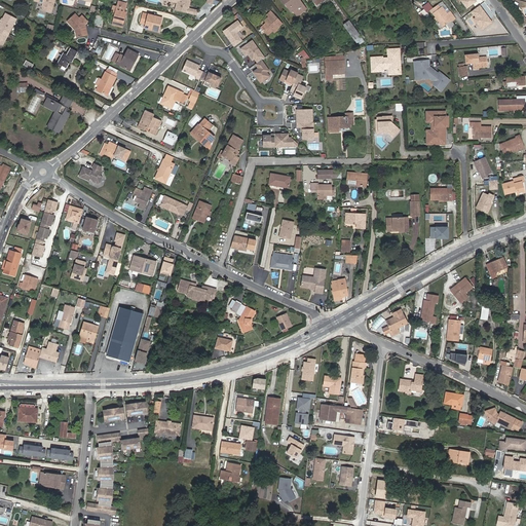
[(36,0),(36,2),(44,5),(43,8),(45,11),(52,13),(55,0),(36,0)]
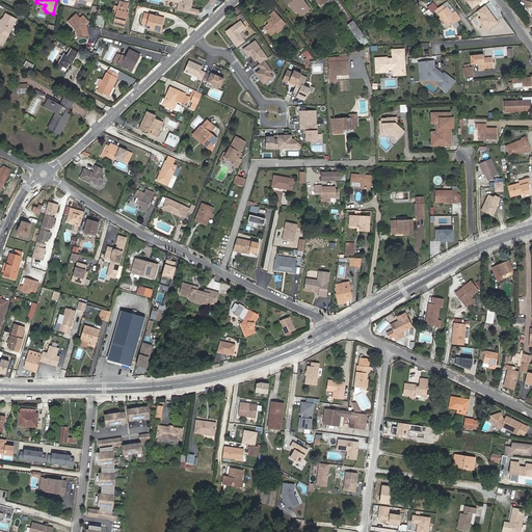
[(191,9),(193,0),(170,0),(170,1),(179,3),(178,10),(198,16),(200,11),(191,9)]
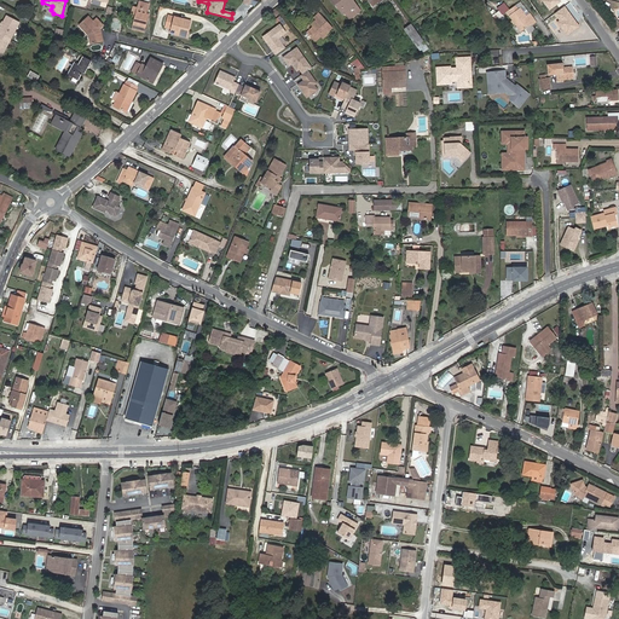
[(354,7),(359,16),(363,12),(353,0),(331,0),(337,6),(340,4),(347,13),(354,7)]
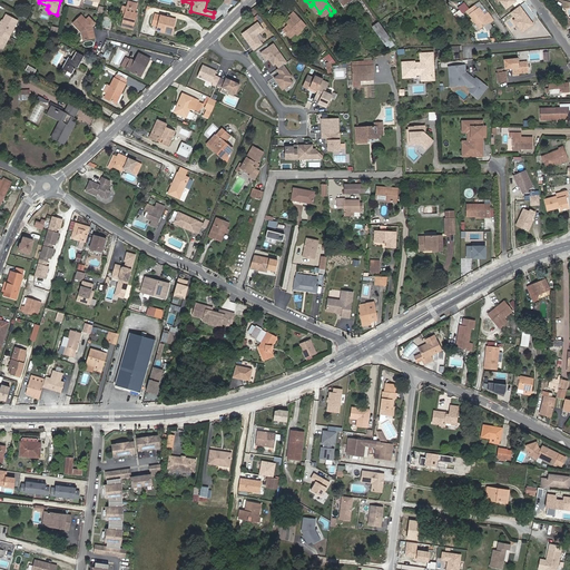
[(128,8),(124,6),(121,15),(126,16),(125,22),(135,25),(137,18),(135,18),(136,13),(137,9),(138,5),(130,2),(129,7),(128,8)]
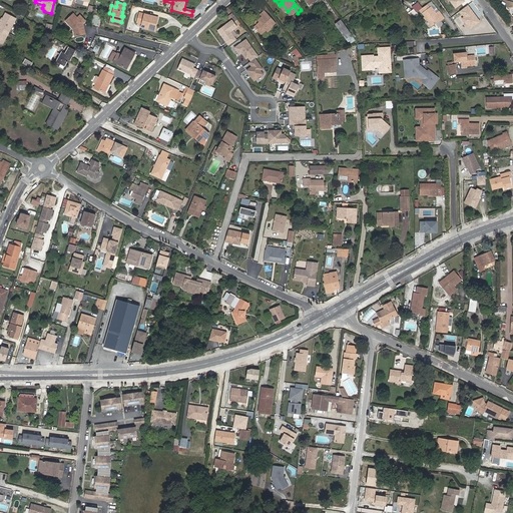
[(290,19),(298,13),(294,6),(288,11),(282,3),(280,5),(290,19)]
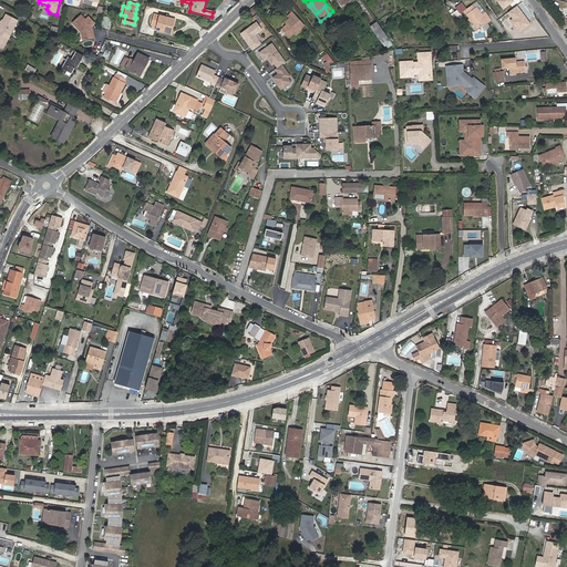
[(474,10),(468,13),(466,16),(477,30),(486,23),(487,24),(492,22),(485,13),(482,16),(476,8),(474,10)]
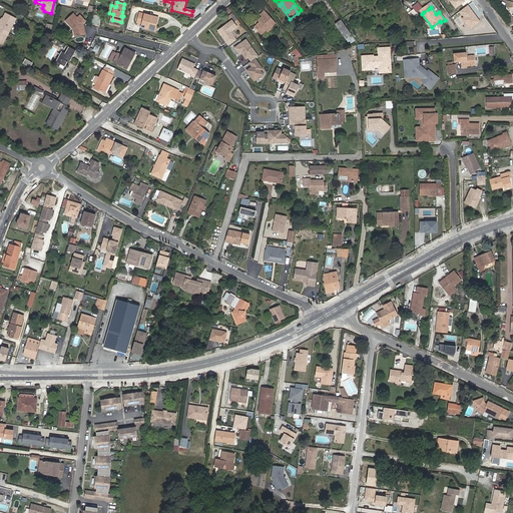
[(416,8),(409,14),(412,17),(419,12),(416,8)]
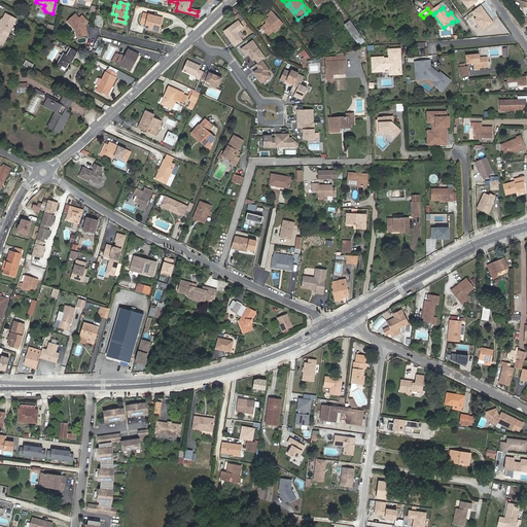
[(277,29),(278,29),(277,28),(282,23),(271,10),(268,13),(270,15),(267,19),(268,20),(267,22),(261,26),(269,33),(274,29),(276,30),(277,29)]
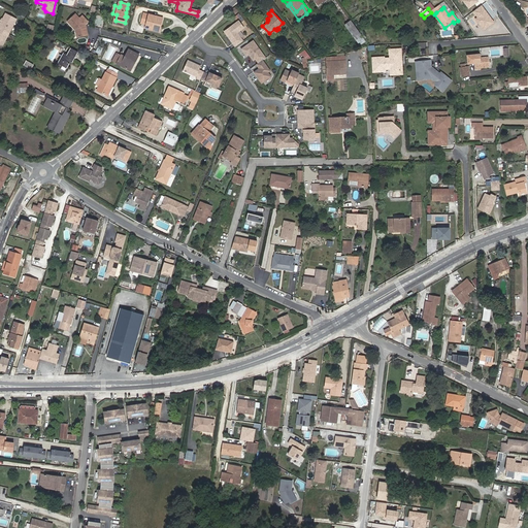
[(154,27),(162,29),(165,19),(145,13),(143,23),(149,24),(147,29),(153,30),(154,27)]
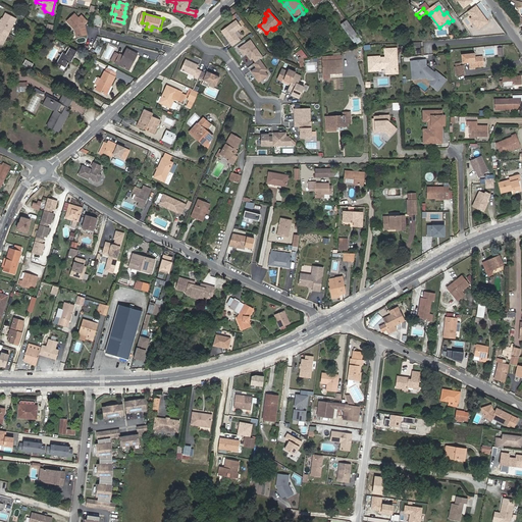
[(322,14),(317,18),(321,23),(326,19),(322,14)]
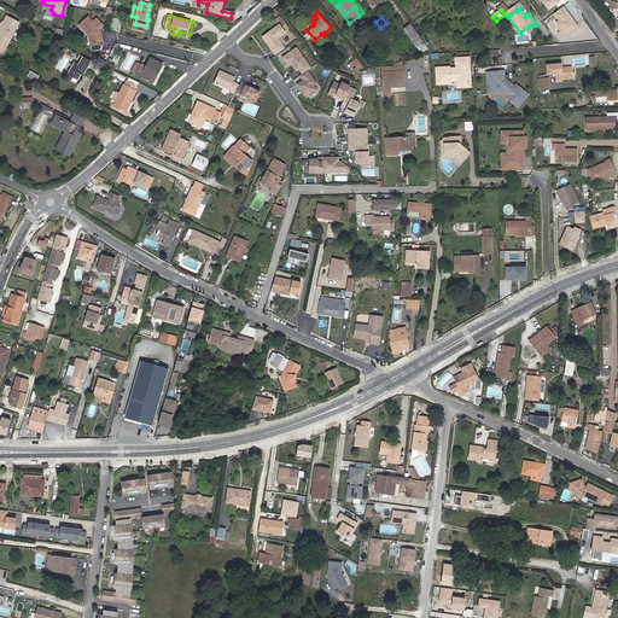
[(0,35),(0,36),(0,57),(4,59),(13,42),(22,24),(10,18),(0,35)]
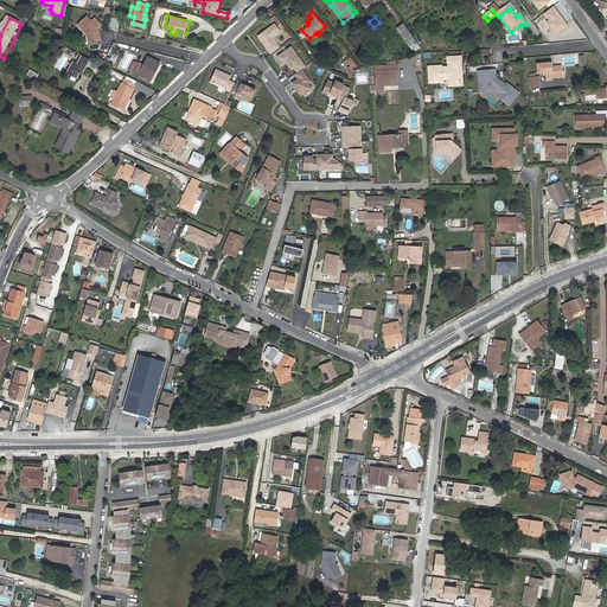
[(97,32),(98,31),(98,29),(97,29),(101,25),(95,19),(91,23),(87,18),(78,26),(87,34),(90,45),(102,42),(101,36),(98,34),(97,32)]
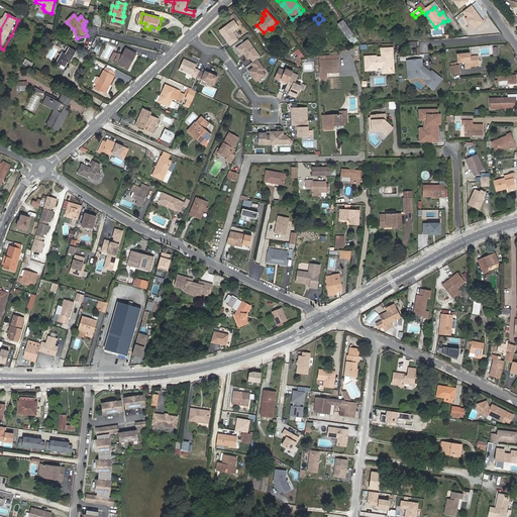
[(229,46),(238,39),(232,32),(239,27),(233,19),(218,30),(229,46)]
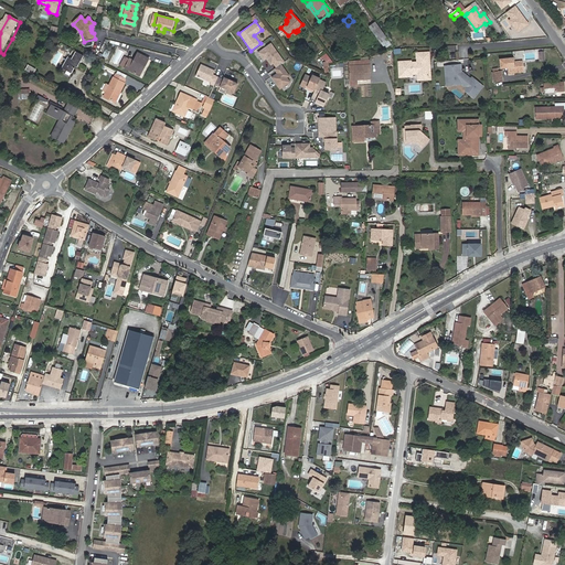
[(374,22),(369,27),(380,42),(386,38),(374,22)]
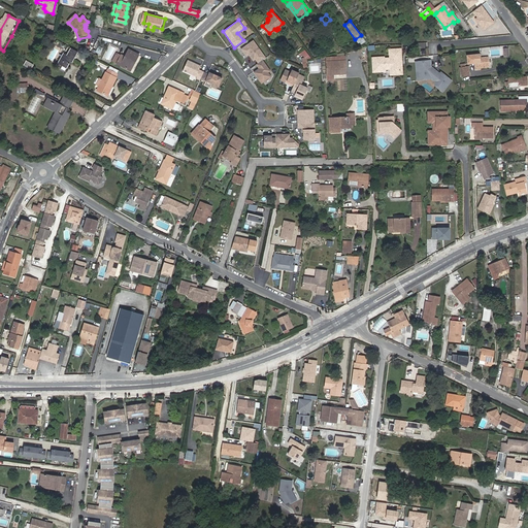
[(253,41),(241,50),(246,57),(249,55),(254,61),(256,60),(259,64),(262,61),(265,58),(253,41)]
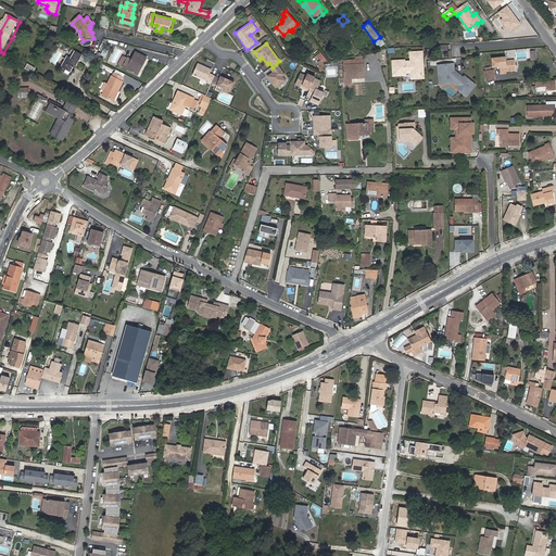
[(70,57),(65,55),(58,70),(70,75),(80,54),(73,50),(70,57)]
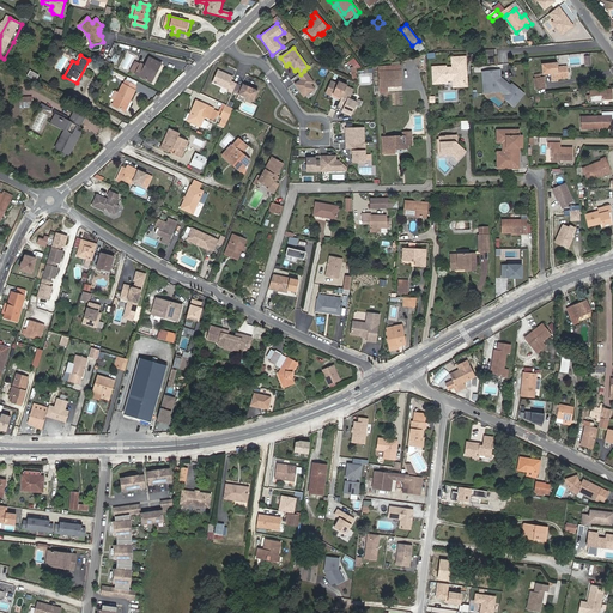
[(451,58),(451,67),(454,67),(454,60),(463,59),(465,85),(455,85),(455,78),(445,79),(445,82),(435,82),(435,67),(432,67),(432,84),(447,83),(447,80),(453,80),(453,87),(467,86),(466,56),(451,58)]
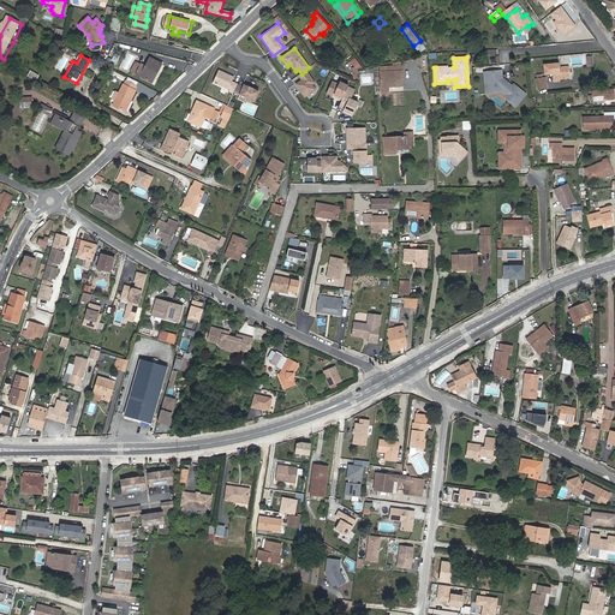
[(154,73),(156,75),(161,65),(149,59),(145,67),(141,65),(136,75),(150,82),(154,73)]
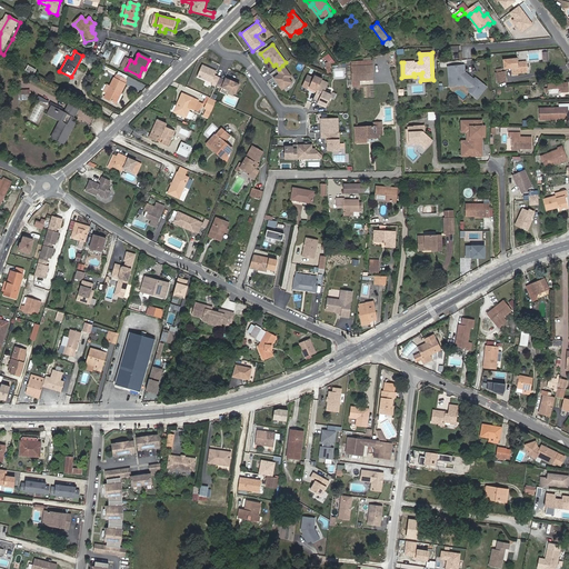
[(412,61),(403,62),(403,76),(413,76),(413,73),(422,72),(422,79),(431,79),(430,55),(421,56),(421,62),(419,62),(412,63),(412,61)]
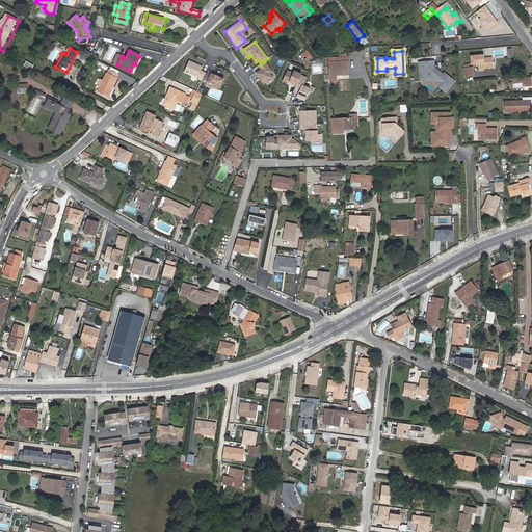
[(494,68),(493,57),(486,57),(484,58),(478,58),(473,58),(473,62),(478,62),(478,63),(479,63),(479,69),(494,68)]
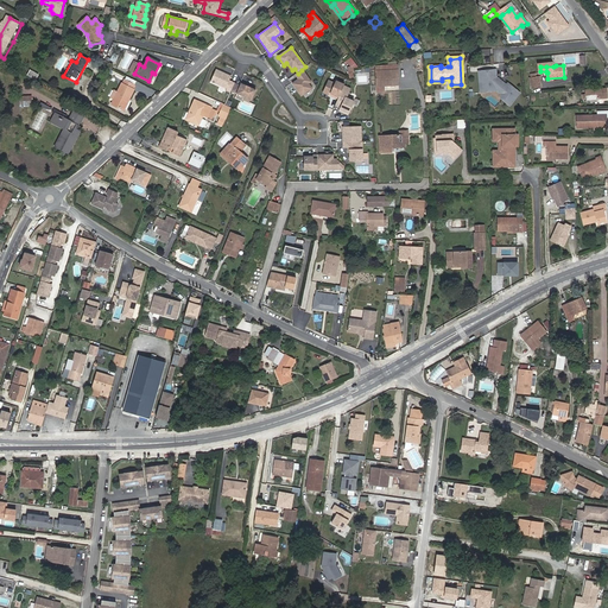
[(29,69),(26,76),(36,80),(38,74),(29,69)]
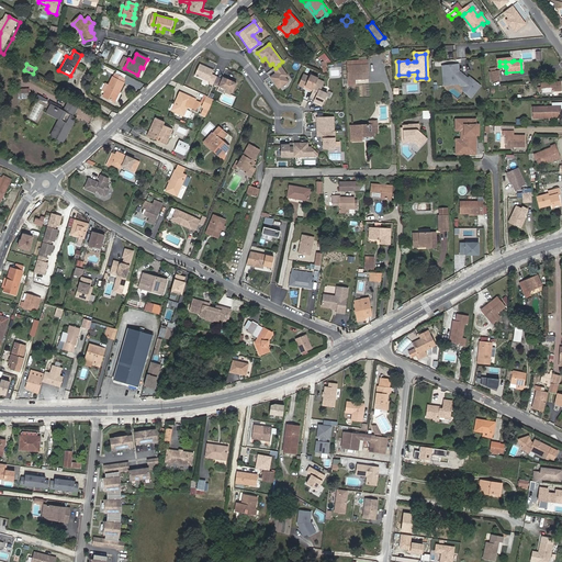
[(276,68),(273,69),(277,74),(270,78),(279,89),(289,82),(285,78),(288,76),(279,65),(276,68)]
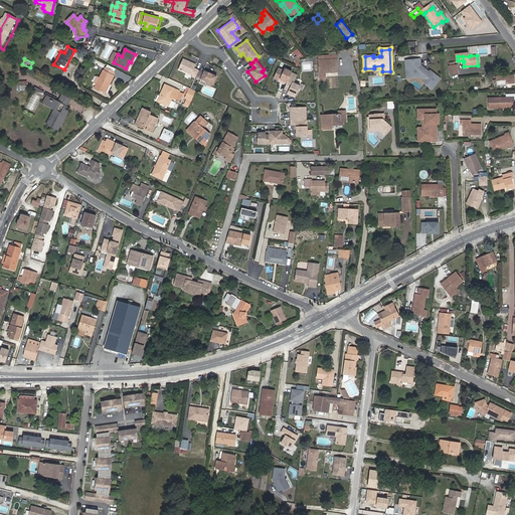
[(419,59),(405,60),(406,77),(410,77),(412,74),(417,74),(423,78),(424,82),(432,89),(440,78),(431,70),(428,72),(422,66),(420,67),(419,59)]
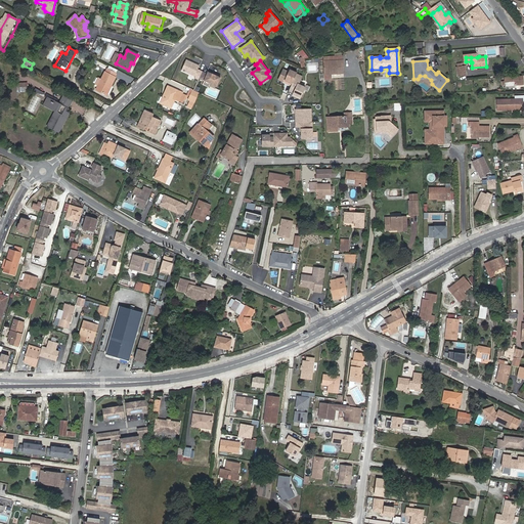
[(343,61),(324,62),(324,81),(332,80),(331,75),(344,75),(343,61)]
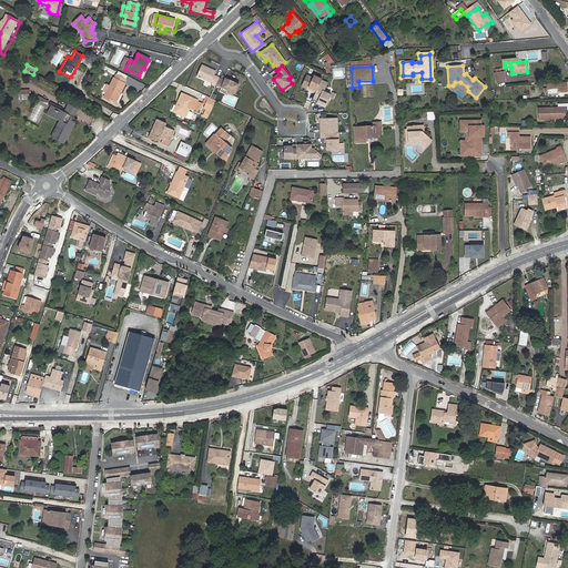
[(497,73),(497,82),(506,82),(505,72),(497,73)]
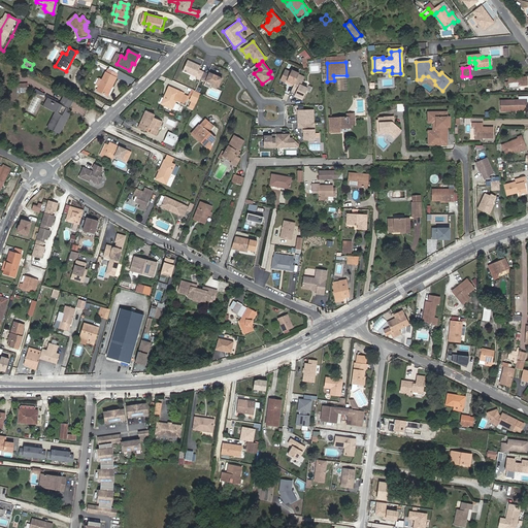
[(285,68),(279,79),(293,86),(299,72),(291,69),(290,71),(285,68)]
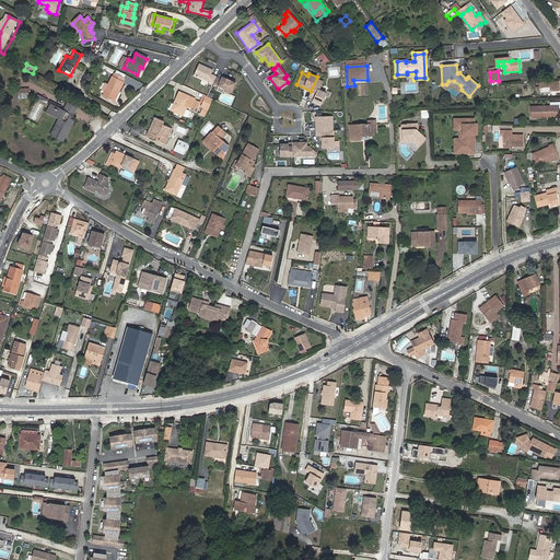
[(116,73),(104,96),(114,102),(126,79),(116,73)]
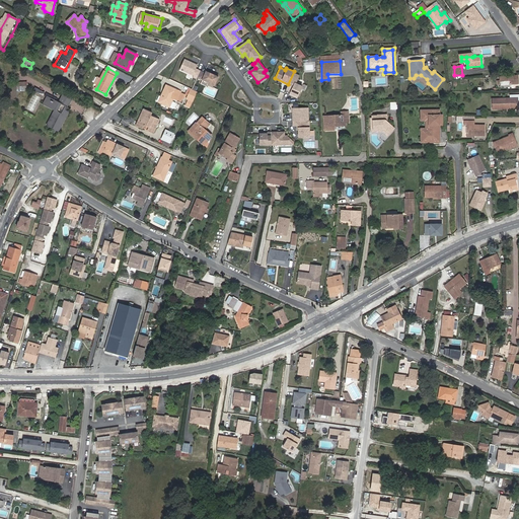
[(205,73),(201,71),(198,78),(215,86),(218,77),(206,72),(205,73)]
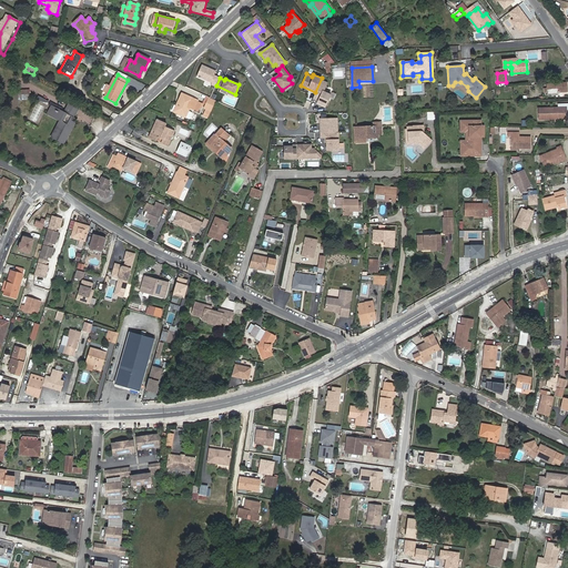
[(567,91),(567,90),(567,82),(566,82),(557,83),(547,83),(548,93),(567,91)]
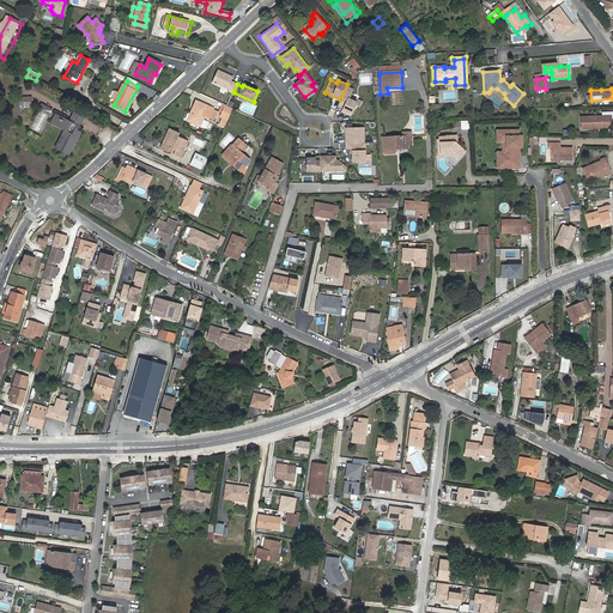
[(32,97),(23,96),(22,105),(31,107),(32,97)]
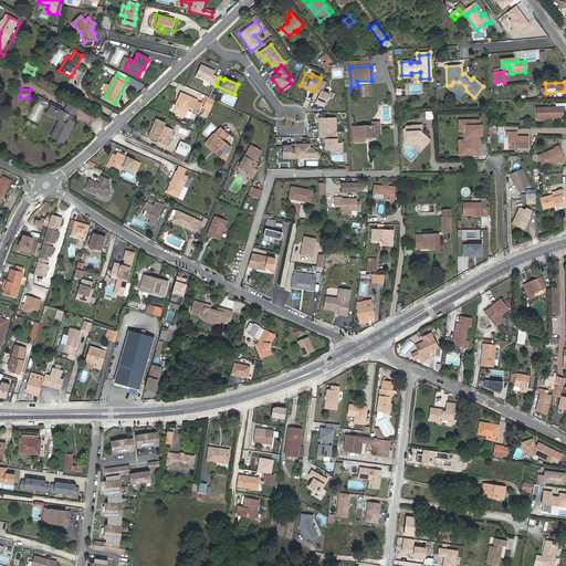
[(181,94),(177,103),(179,104),(175,113),(188,119),(189,118),(191,115),(191,113),(187,112),(189,108),(192,111),(192,109),(197,112),(200,104),(181,94)]
